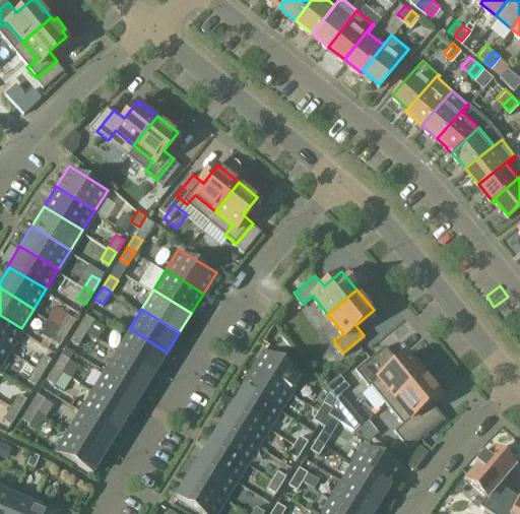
[(0,315),(0,341),(9,347),(21,328),(0,315)]
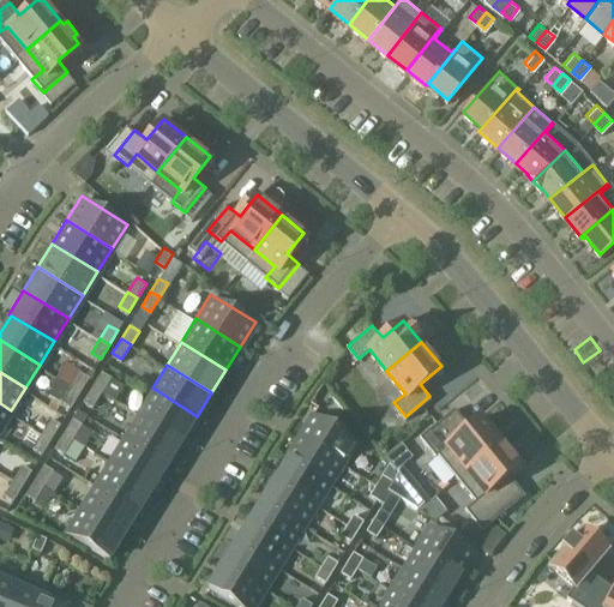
[(79,372),(71,385),(80,390),(88,378),(79,372)]
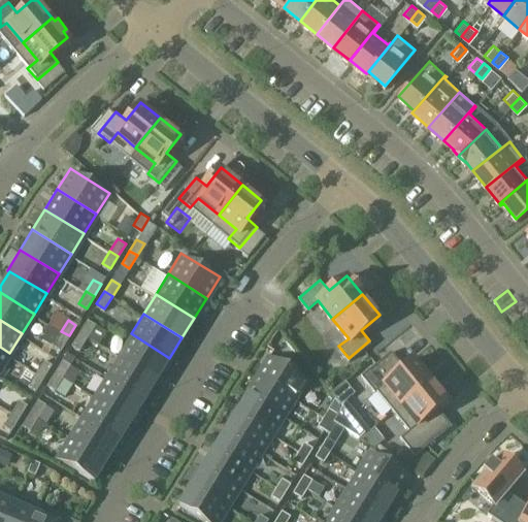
[(95,324),(87,320),(79,331),(88,335),(95,324)]
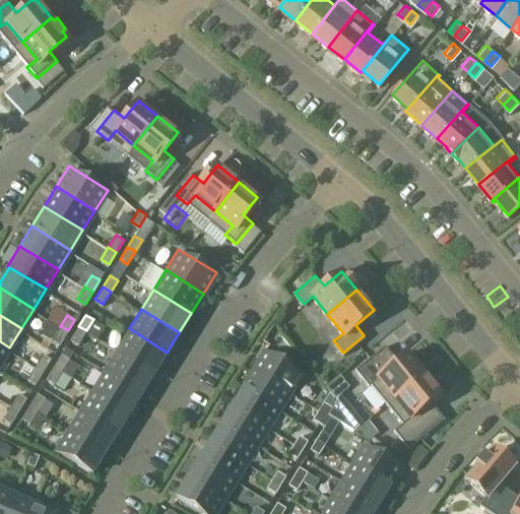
[(53,338),(61,342),(68,330),(60,326),(53,338)]
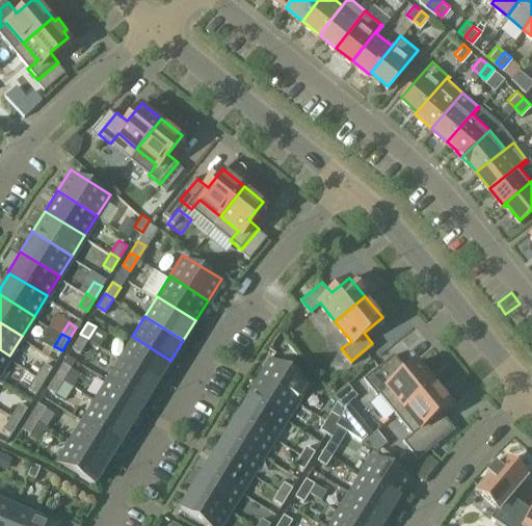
[(80,334),(73,346),(81,350),(88,338),(80,334)]
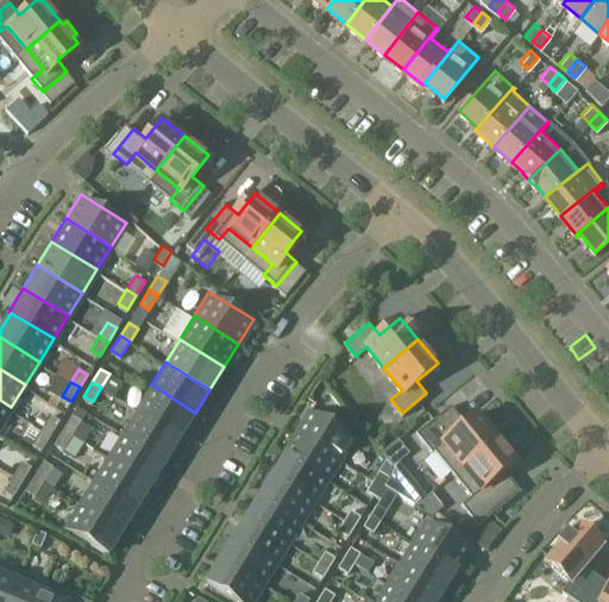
[(151,384),(137,408),(180,434),(193,412),(151,384)]
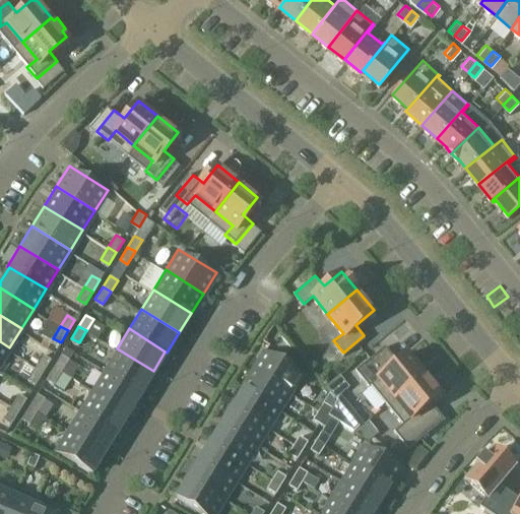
[(0,341),(0,362),(9,347),(0,341)]
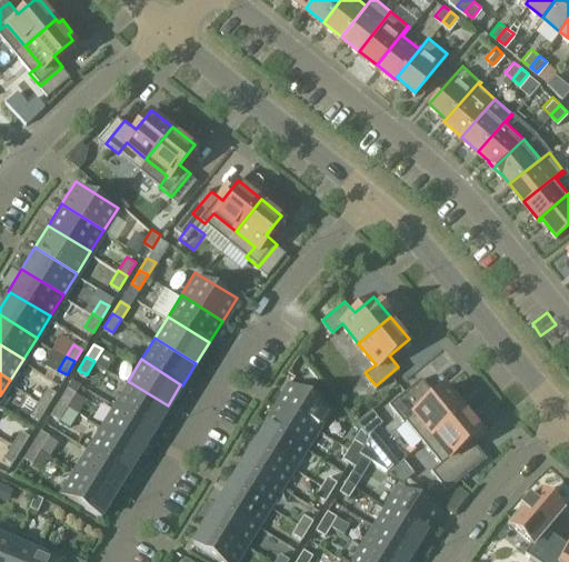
[(72,377),(68,383),(75,389),(79,381),(72,377)]
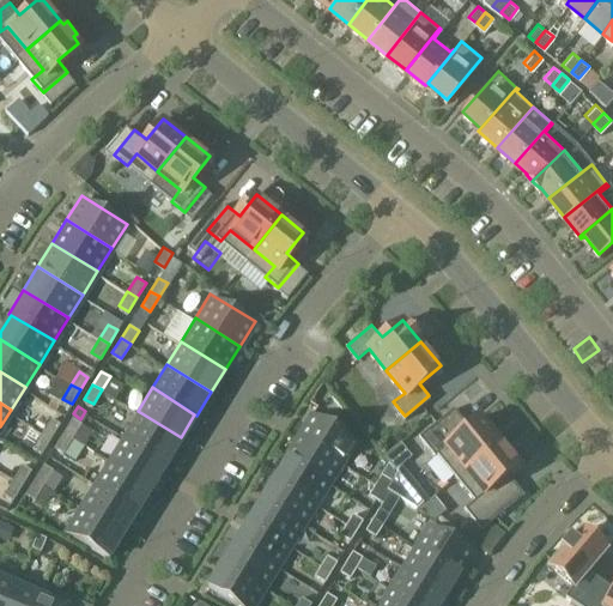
[(356,438),(310,410),(297,432),(343,460),(356,438)]
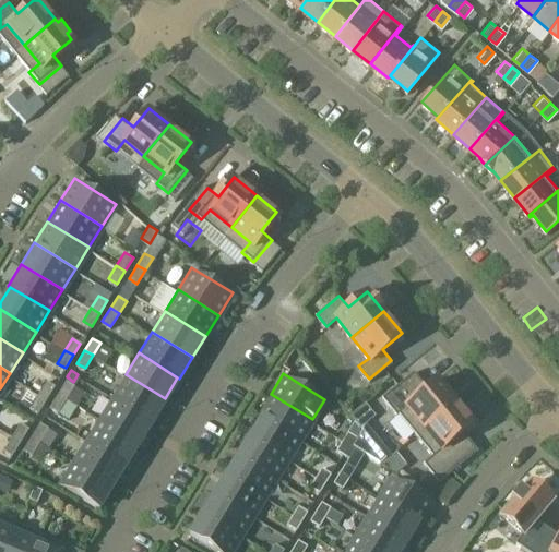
[(126,374),(113,395),(152,419),(165,398),(126,374)]
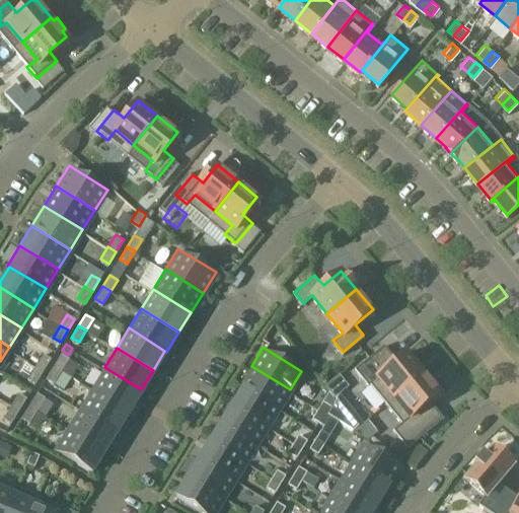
[(423,370),(405,350),(387,364),(379,354),(358,371),(368,382),(377,375),(393,394),(423,370)]
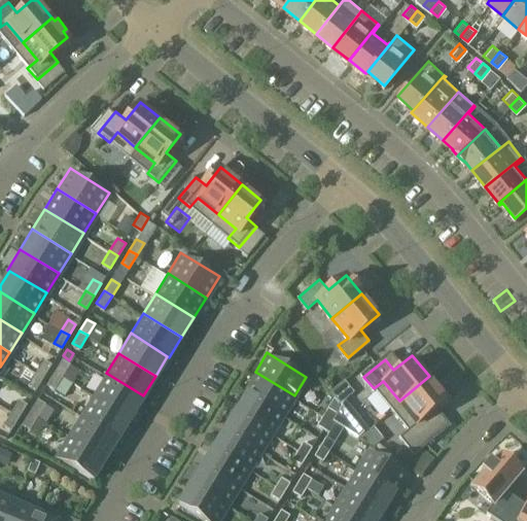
[(62,356),(55,368),(62,373),(70,360),(62,356)]
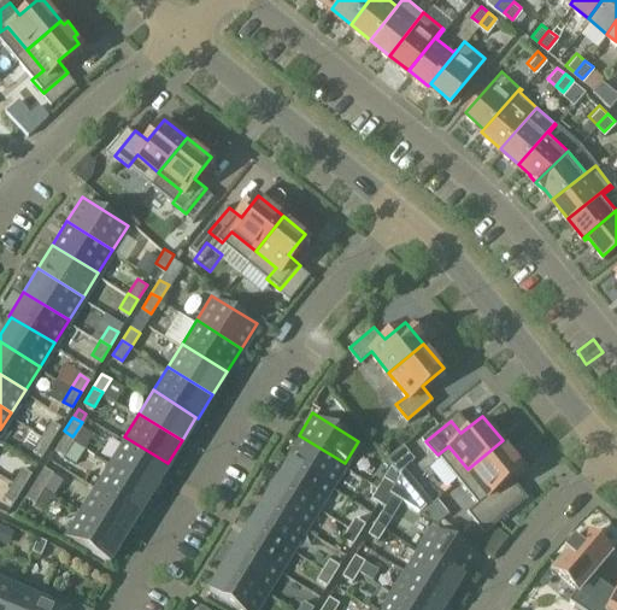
[(51,420),(42,434),(52,440),(60,426),(51,420)]
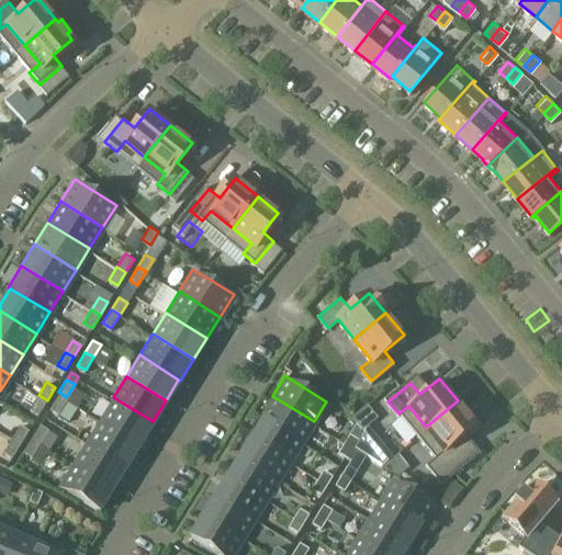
[(75,385),(67,396),(77,401),(83,392),(75,385)]
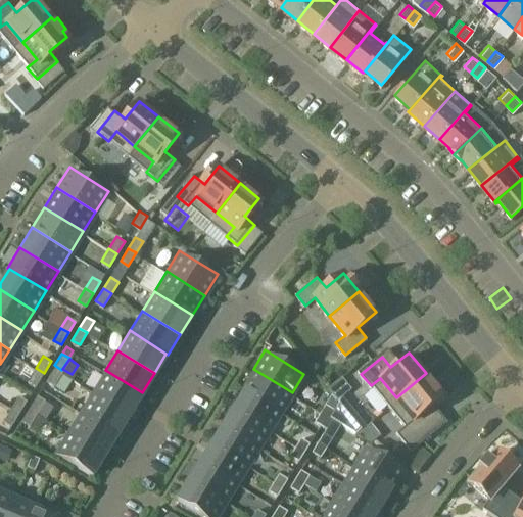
[(54,365),(46,378),(53,382),(61,370),(54,365)]
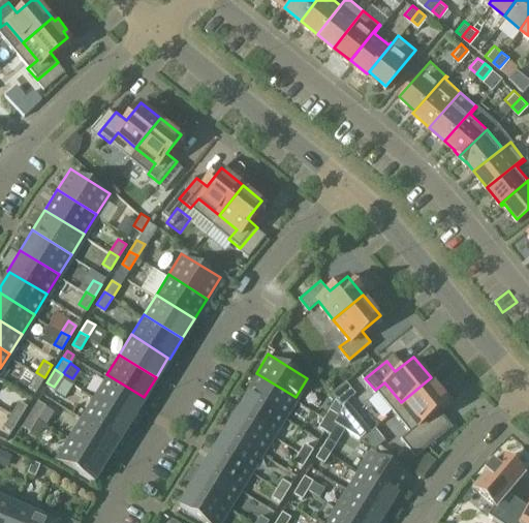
[(44,377),(36,372),(29,385),(37,390),(44,377)]
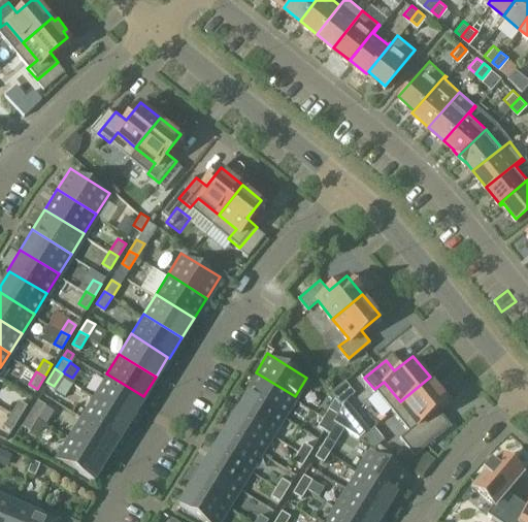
[(295,396),(256,372),(244,390),(284,414),(295,396)]
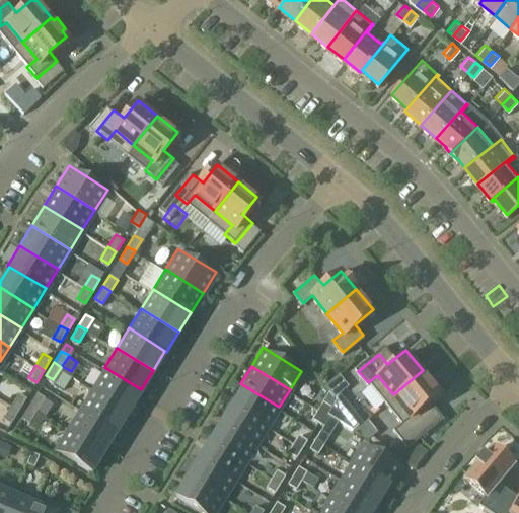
[(141,389),(104,367),(92,387),(129,410),(141,389)]
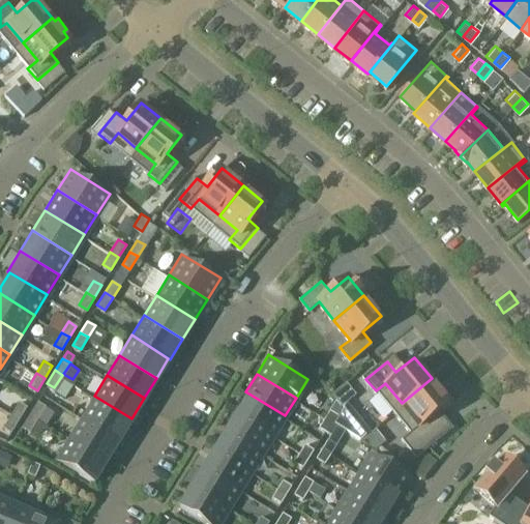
[(346,378),(331,390),(342,402),(356,390),(346,378)]
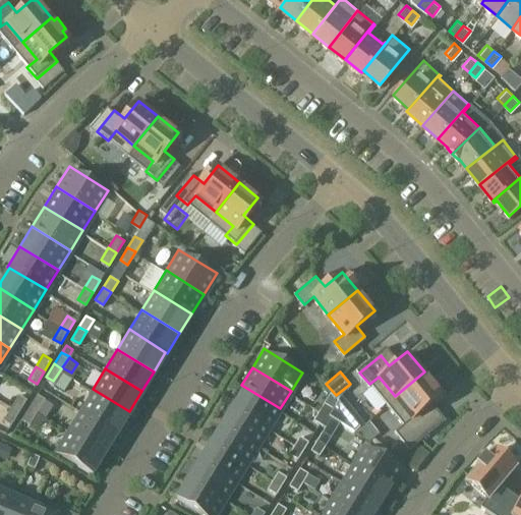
[(440,391),(424,372),(395,396),(409,413),(399,421),(408,433),(429,415),(421,405),(440,391)]
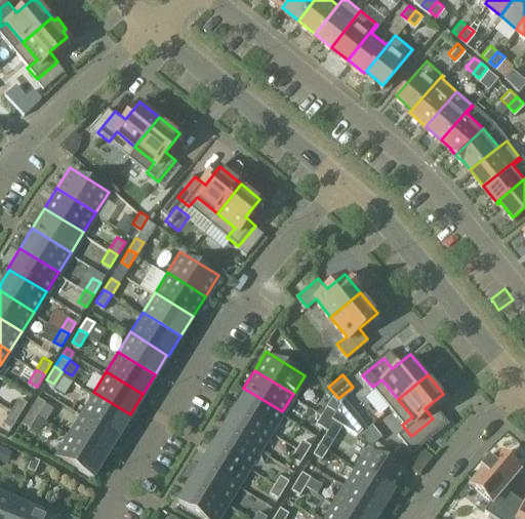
[(282,411),(243,388),(232,406),(234,407),(271,430),(282,411)]
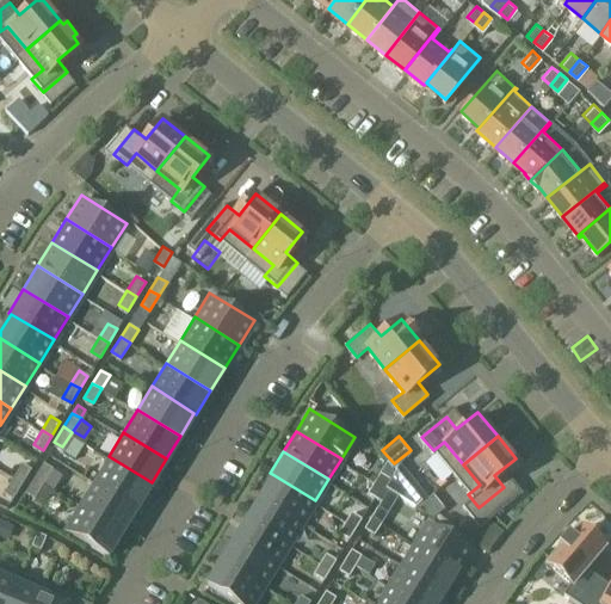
[(109,456),(94,479),(137,505),(152,482),(109,456)]
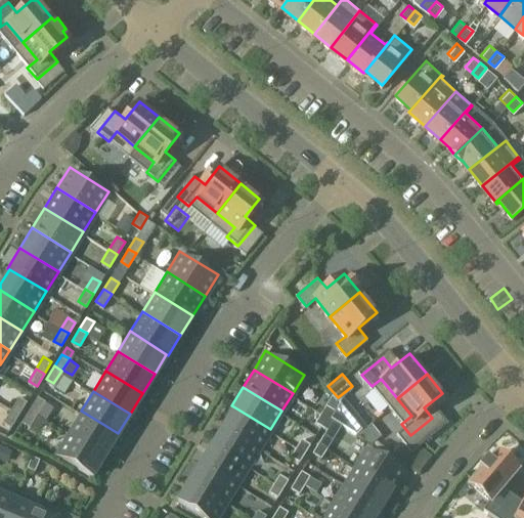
[(45,401),(37,396),(30,408),(38,413),(45,401)]
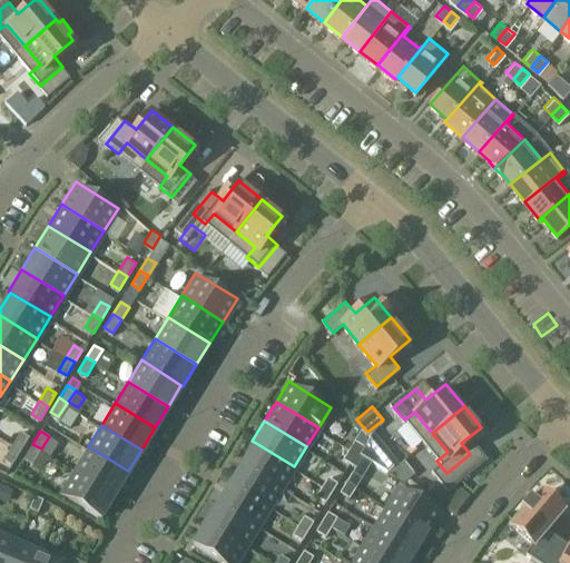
[(364,443),(360,451),(371,457),(386,467),(396,461),(372,431),(369,435),(364,443)]
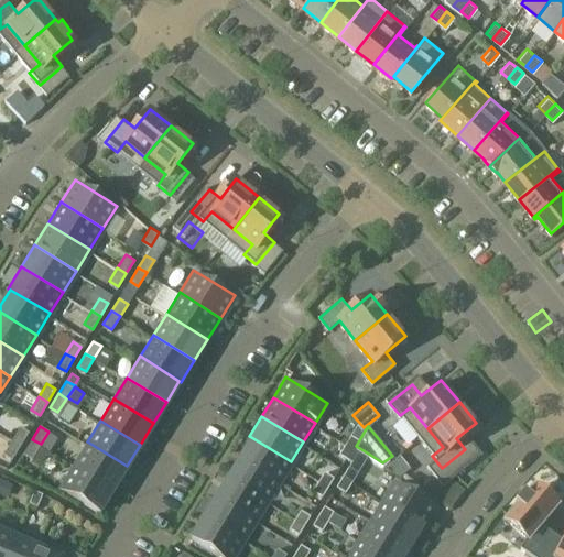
[(21,444),(28,433),(20,427),(12,438),(21,444)]
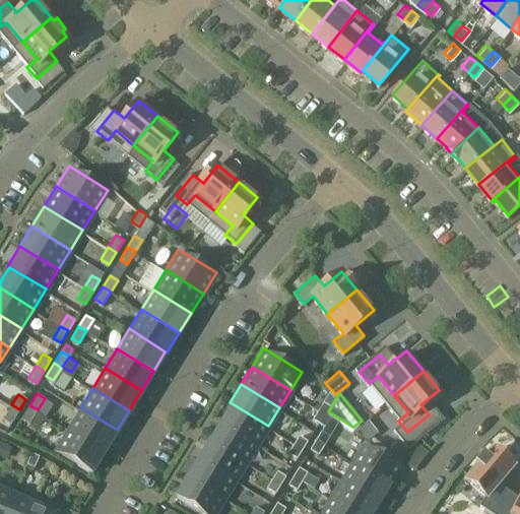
[(332,404),(323,399),(318,407),(327,412),(328,411),(332,404)]
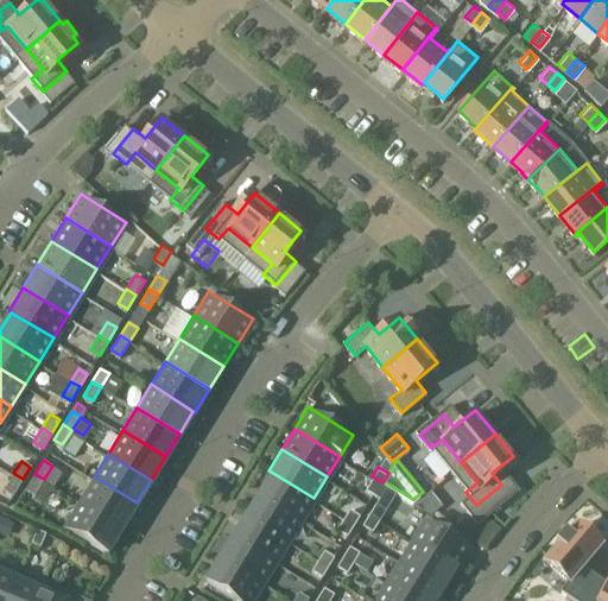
[(302,518),(314,498),(271,472),(259,492),(302,518)]
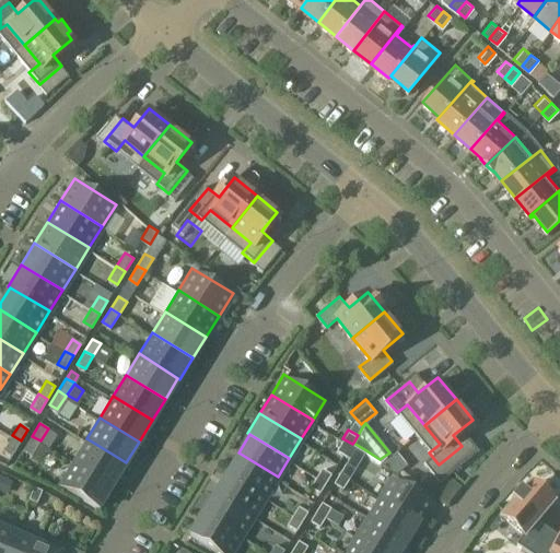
[(4,448),(12,454),(21,440),(12,435),(4,448)]
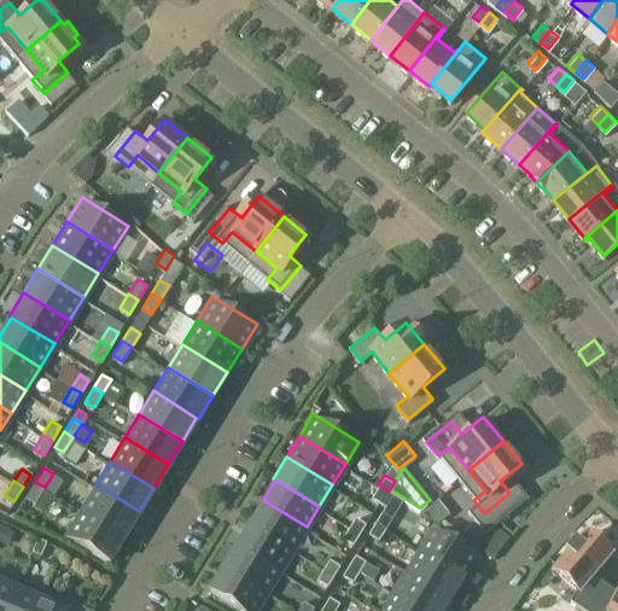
[(35,482),(27,495),(36,501),(45,487),(35,482)]
